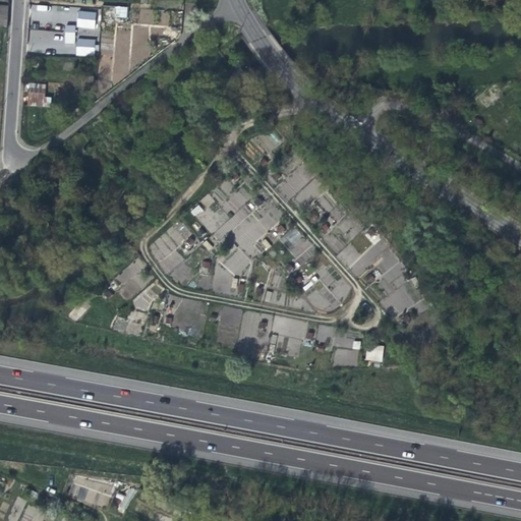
[(126,8),(117,8),(101,7),(101,8),(101,10),(101,13),(113,14),(113,17),(125,18),(126,8)]
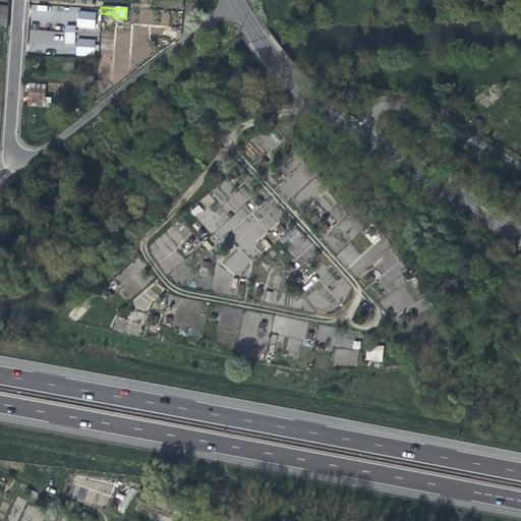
[(94,30),(97,12),(78,10),(76,26),(94,30)]
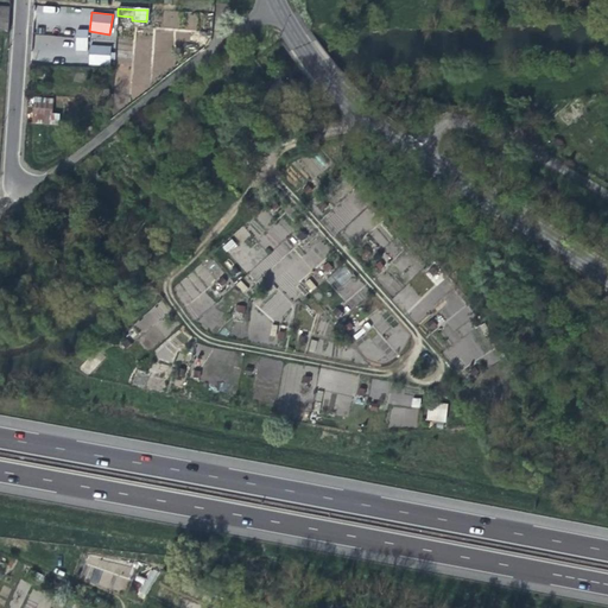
[(75,30),(75,51),(88,51),(87,30),(75,30)]
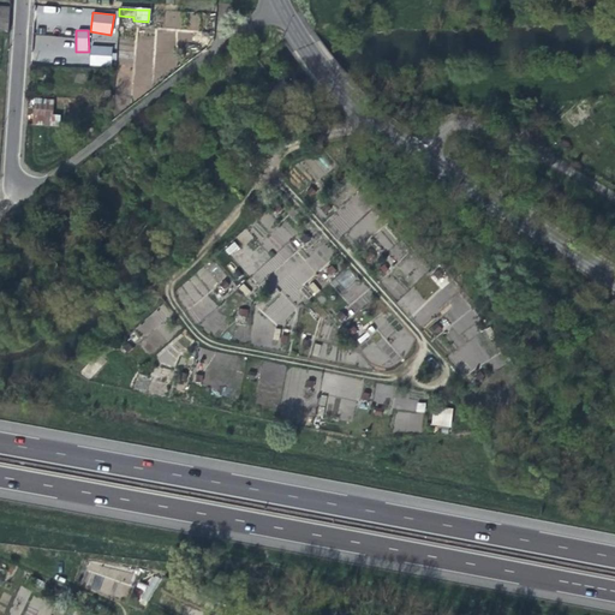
[(90,46),(90,66),(112,66),(112,46),(90,46)]
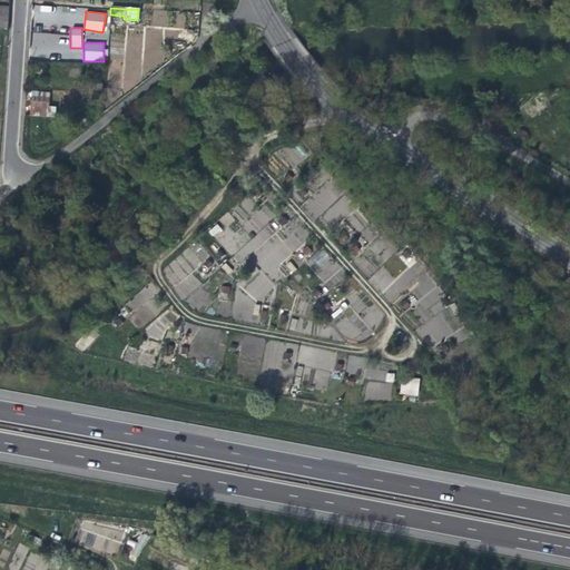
[(30,94),(29,108),(46,109),(47,95),(30,94)]
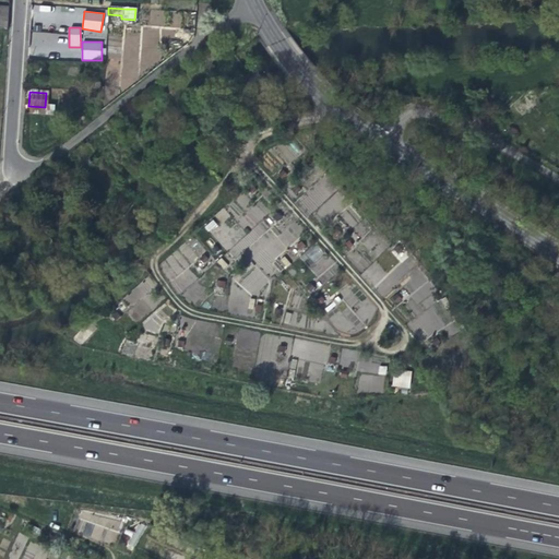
[(52,108),(45,107),(28,106),(27,116),(52,117),(52,108)]
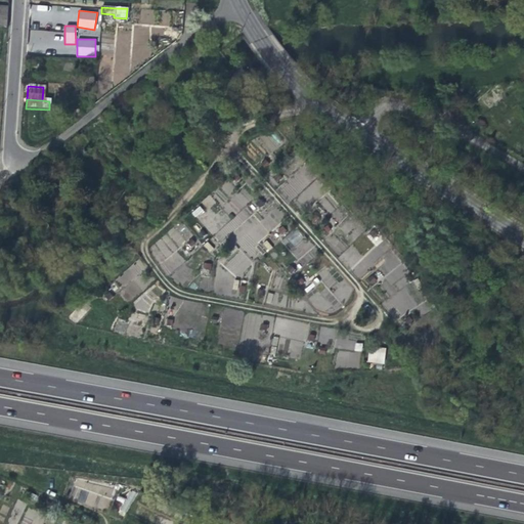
[(194,218),(204,212),(201,206),(191,211),(194,218)]
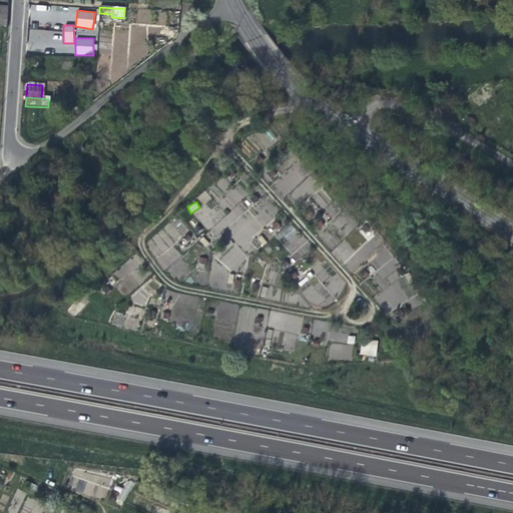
[(280,233),(287,241),(297,232),(291,224),(280,233)]
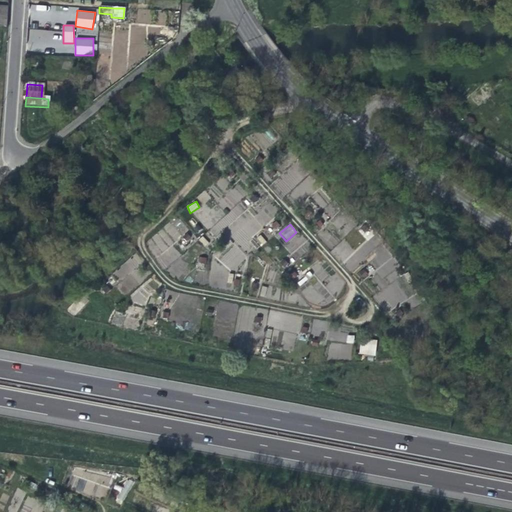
[(254,238),(259,247),(266,242),(261,234),(254,238)]
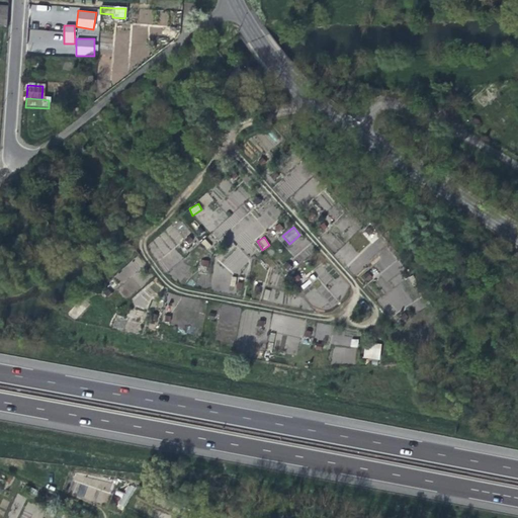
[(200,259),(198,271),(208,272),(210,261),(200,259)]
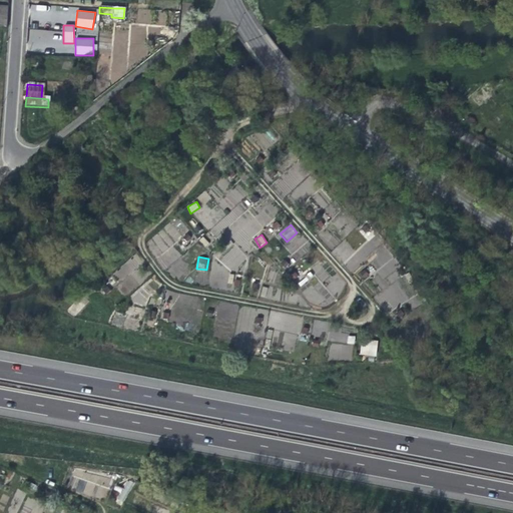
[(64,312),(70,318),(82,307),(74,301),(64,312)]
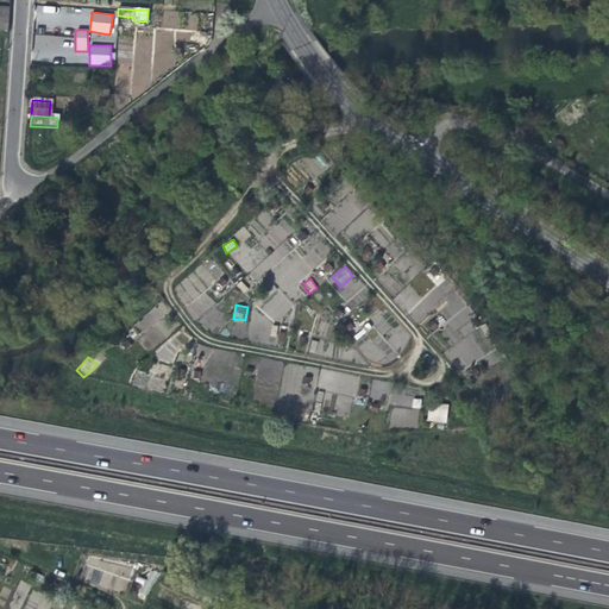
[(322,408),(349,414),(352,397),(319,391),(318,397),(325,399),(322,408)]
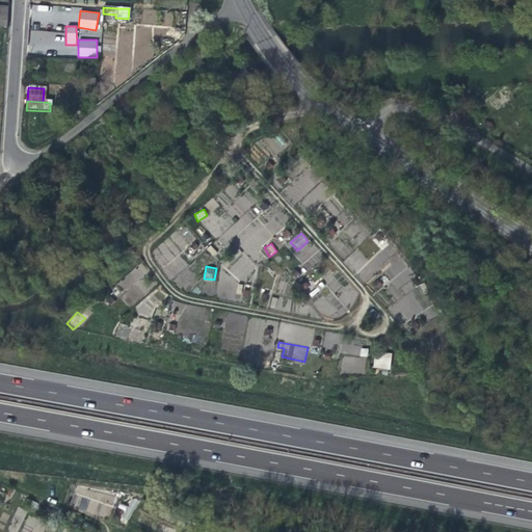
[(373,354),(371,369),(388,371),(389,356),(373,354)]
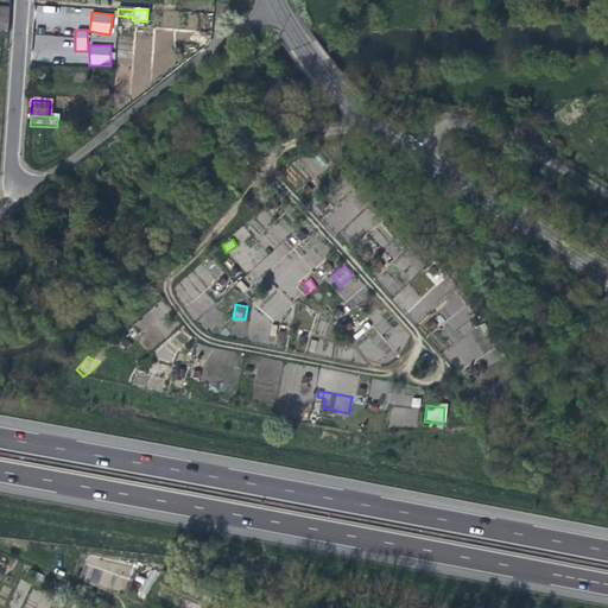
[(391,406),(390,425),(417,428),(418,409),(391,406)]
